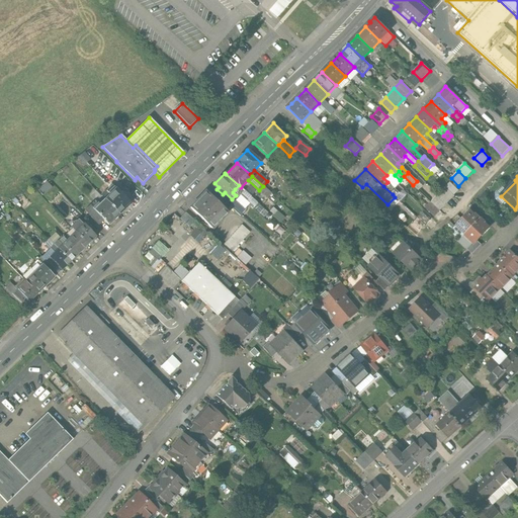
[(396,190),(387,182),(383,186),(393,194),(396,190)]
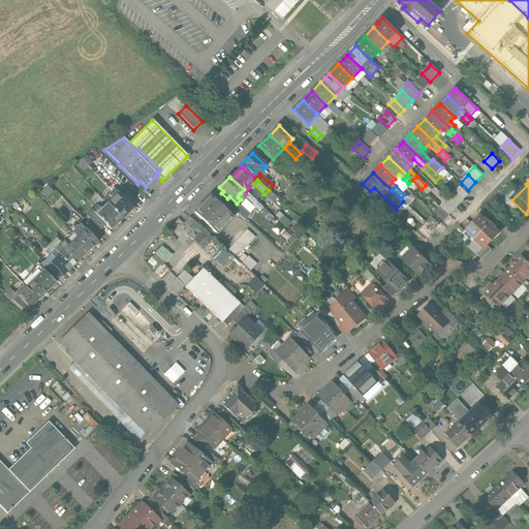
[(455,191),(464,199),(469,194),(460,186),(455,191)]
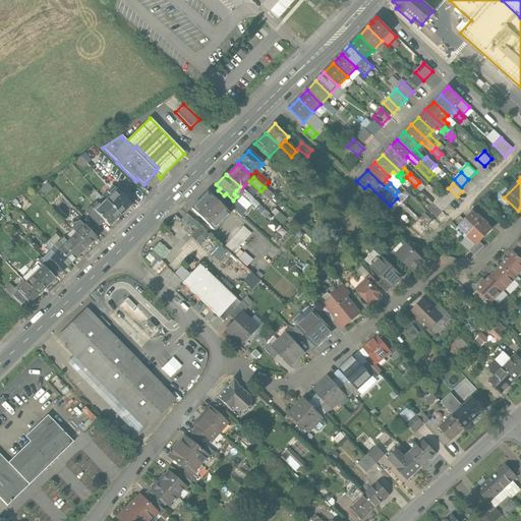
[(242,188),(240,186),(236,190),(242,196),(246,192),(242,188)]
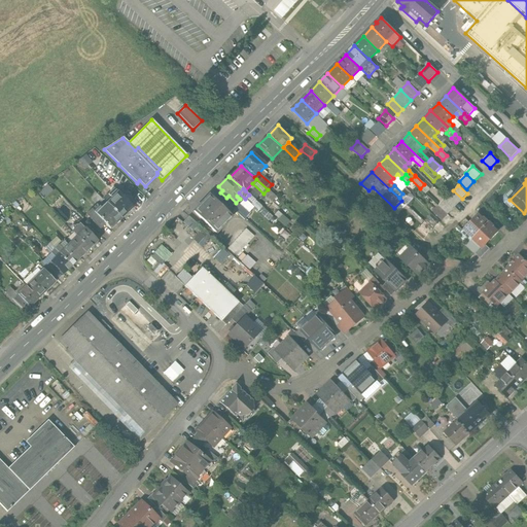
[(446,198),(455,207),(462,200),(462,199),(453,190),(446,198)]
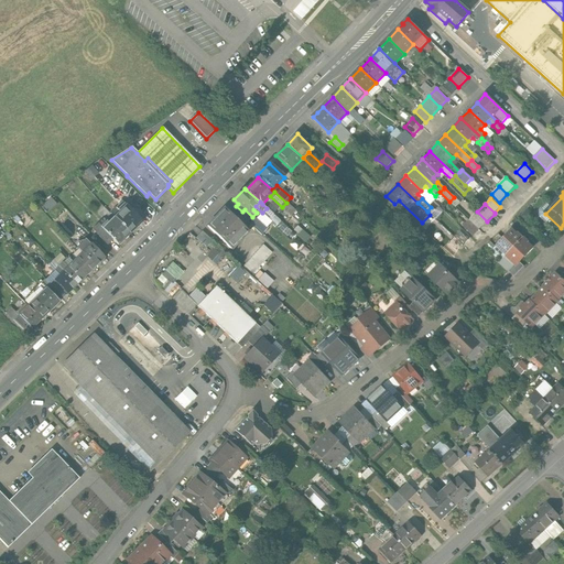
[(115,218),(130,234),(142,221),(126,205),(119,210),(120,213),(115,218)]
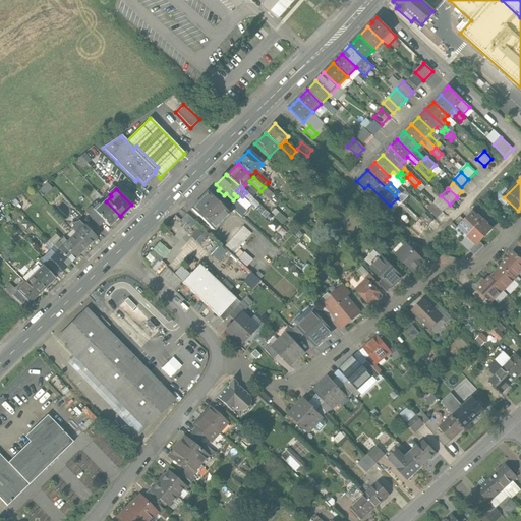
[(246,192),(242,196),(241,197),(250,205),(254,199),(246,192)]
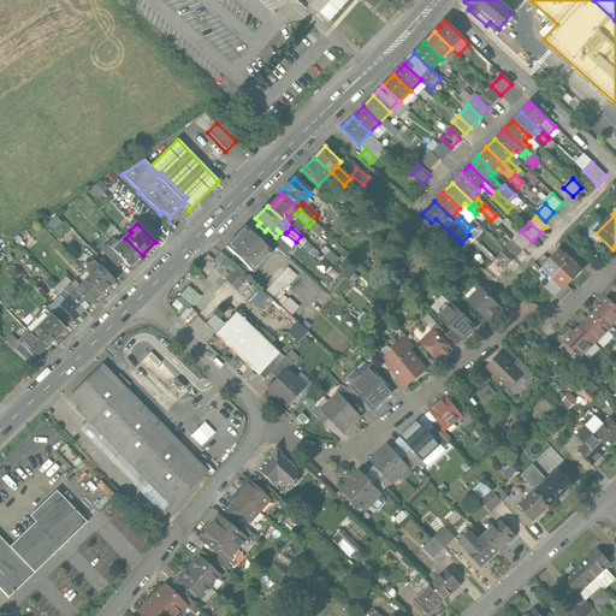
[(226,248),(253,273),(271,254),(244,229),(226,248)]
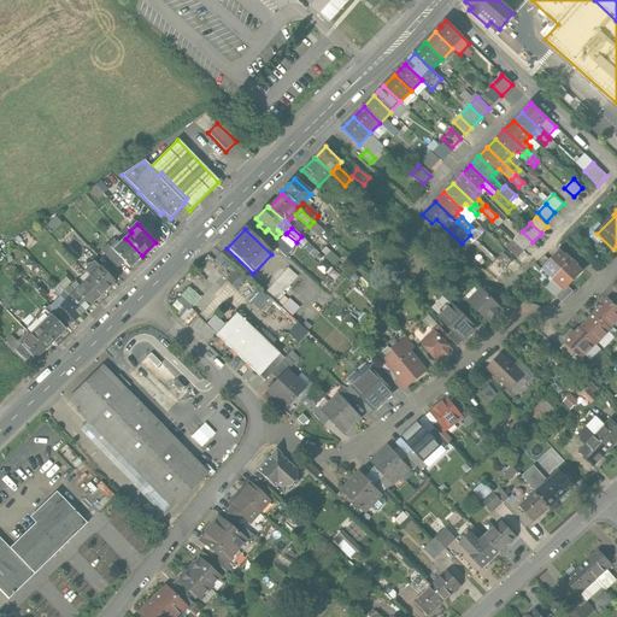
[(513,241),(524,252),(533,242),(522,231),(513,241)]
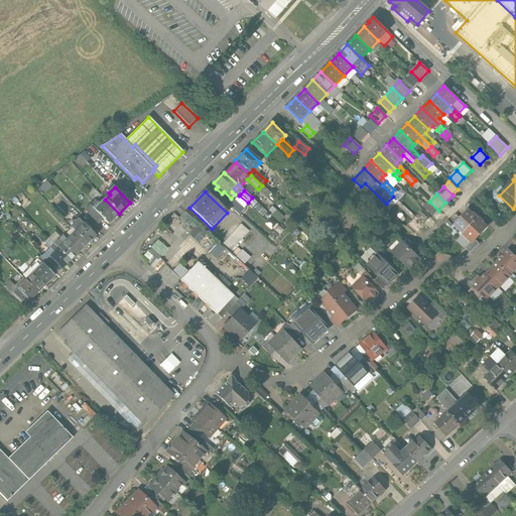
[(104,220),(109,225),(119,214),(105,200),(100,205),(99,203),(93,209),(104,220)]
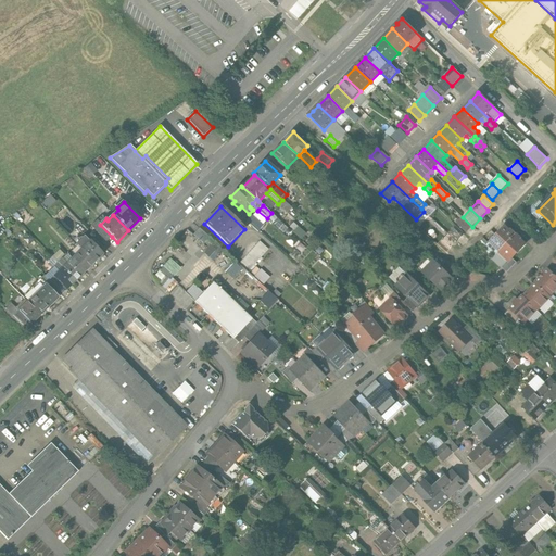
[(255,216),(250,215),(245,220),(257,231),(264,225),(255,216)]
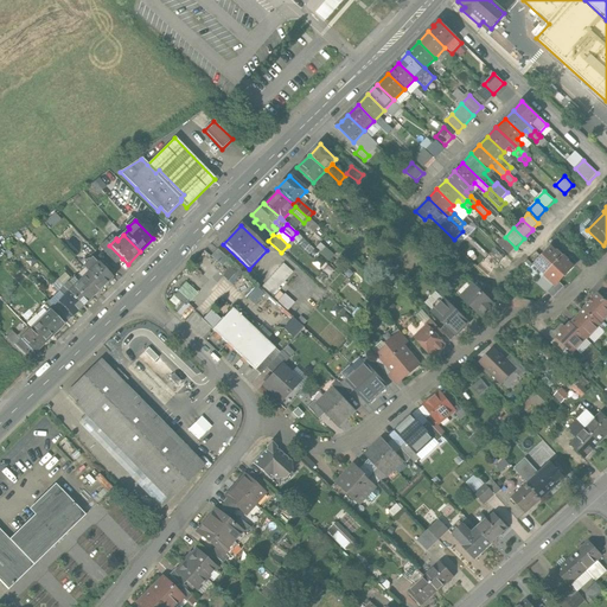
[(505,237),(498,244),(509,254),(516,248),(505,237)]
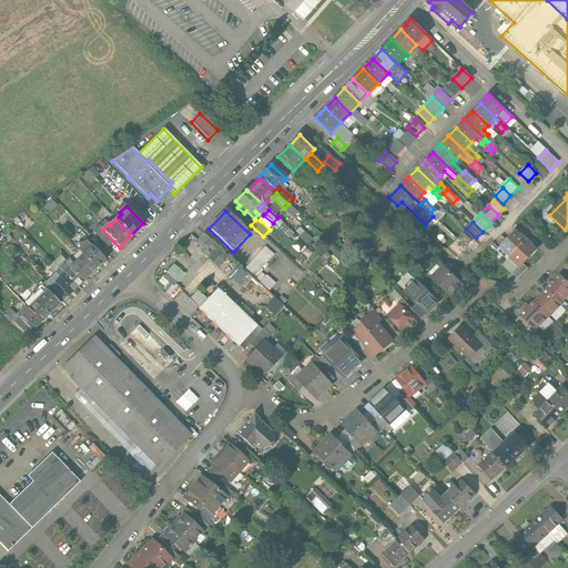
[(373,223),(363,234),(374,243),(384,232),(373,223)]
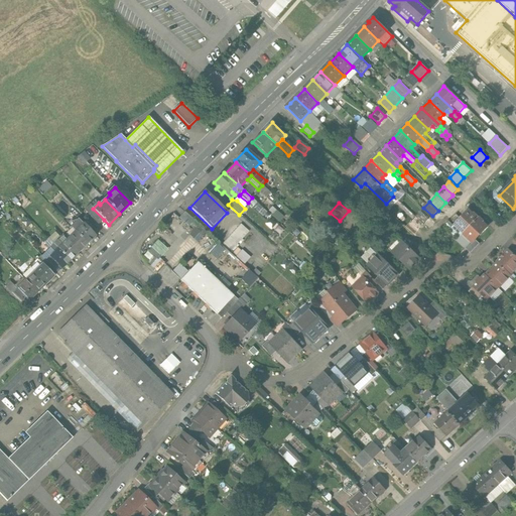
[(99,225),(104,220),(93,209),(88,214),(99,225)]
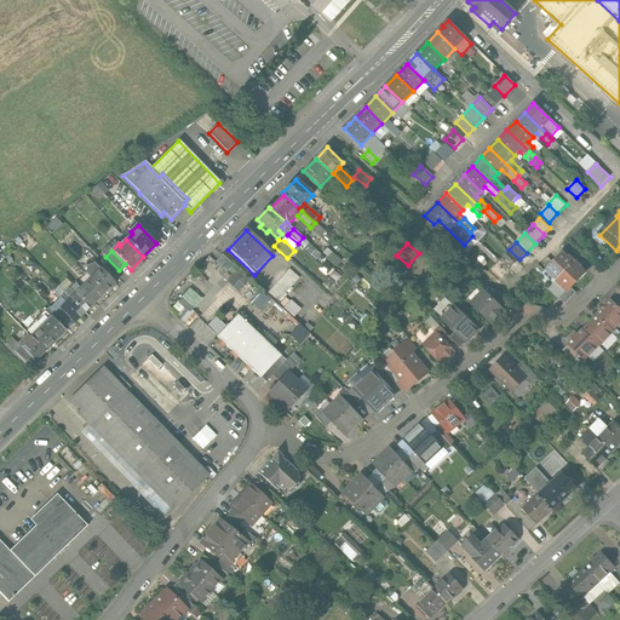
[(546,271),(556,281),(575,262),(573,260),(572,260),(570,262),(562,253),(552,263),(545,270),(546,271)]
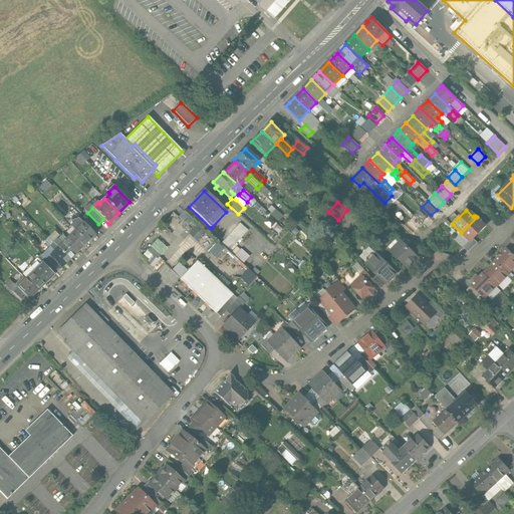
[(193,220),(184,212),(179,218),(188,226),(193,220)]
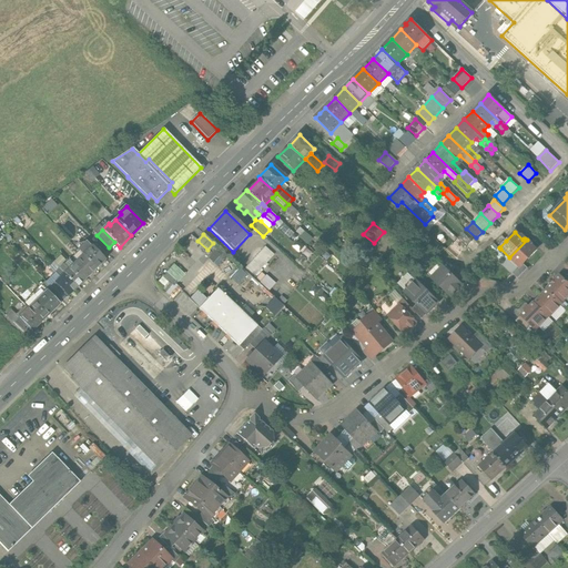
[(465,247),(470,242),(463,234),(457,240),(465,247)]
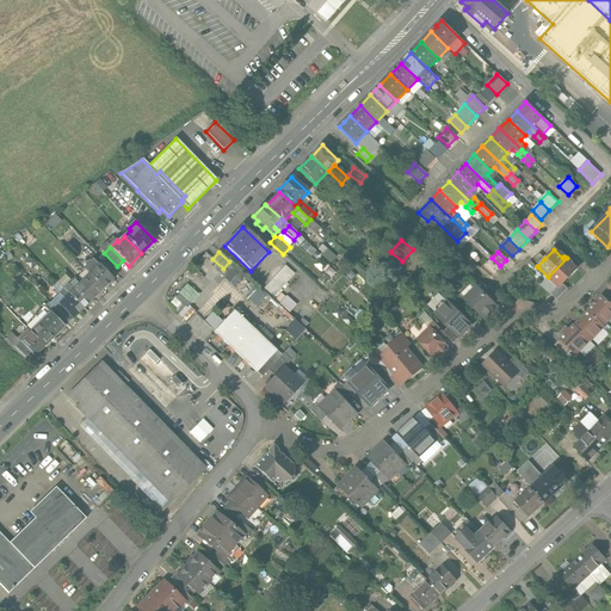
[(537,266),(544,259),(539,254),(526,267),(532,273),(538,267),(537,266)]
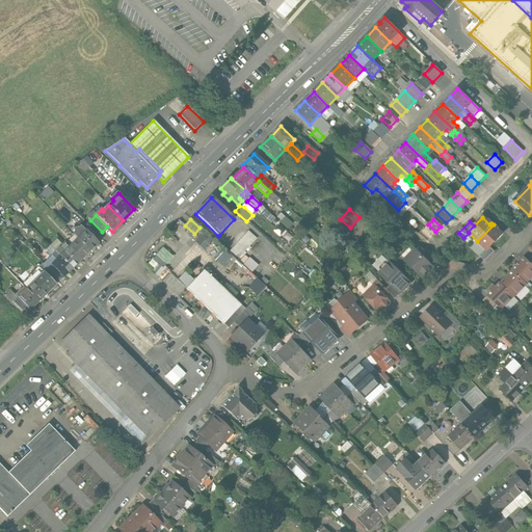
[(494,224),(477,241),(485,249),(486,250),(489,247),(502,235),(497,231),(498,230),(494,224)]
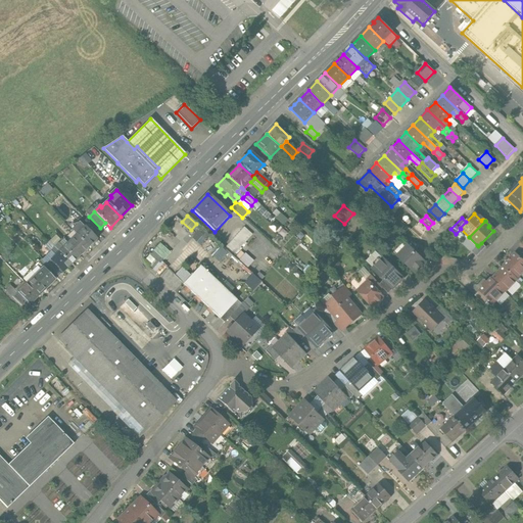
[(77,235),(89,248),(98,239),(86,227),(85,227),(81,223),(73,231),(77,235)]
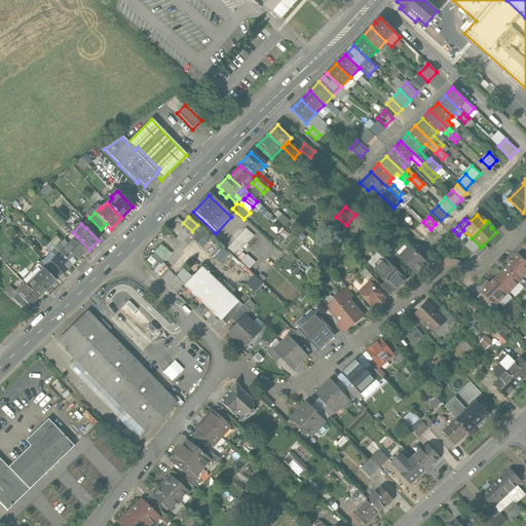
[(246,228),(225,250),(234,257),(254,235),(246,228)]
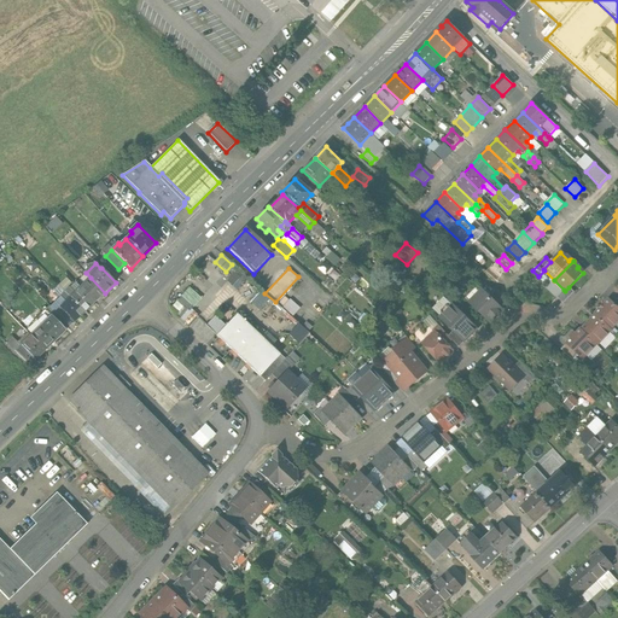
[(105,293),(91,278),(81,289),(94,303),(105,293)]
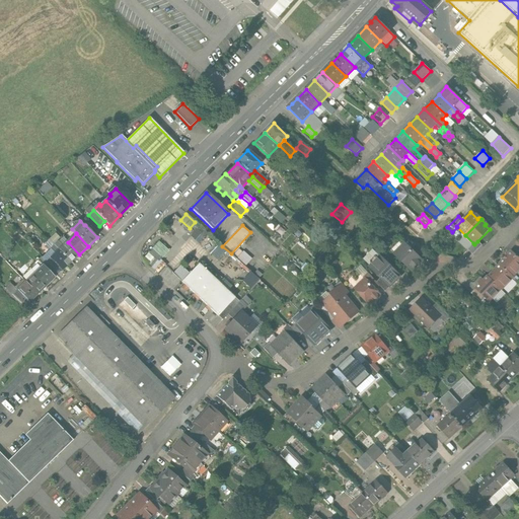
[(68,242),(64,238),(55,246),(59,250),(71,264),(79,254),(68,242)]
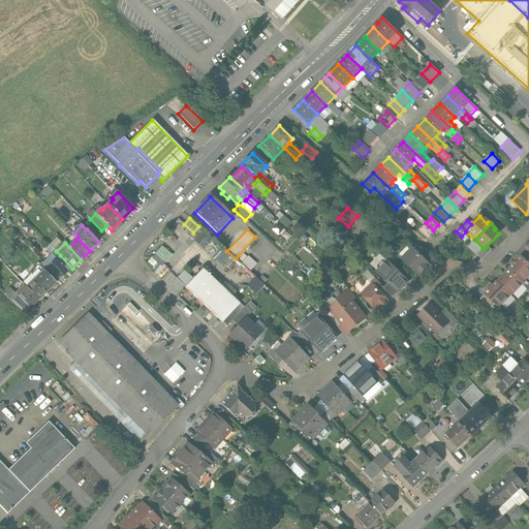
[(487,246),(484,249),(483,248),(476,255),(483,260),(492,251),(487,246)]
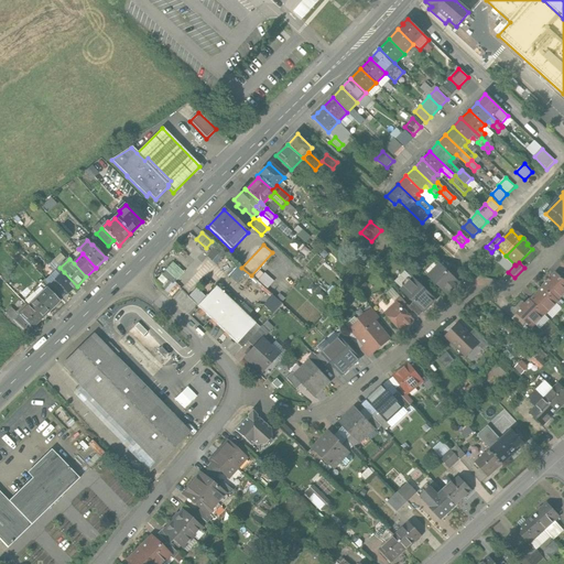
[(458,283),(440,266),(429,277),(447,294),(458,283)]
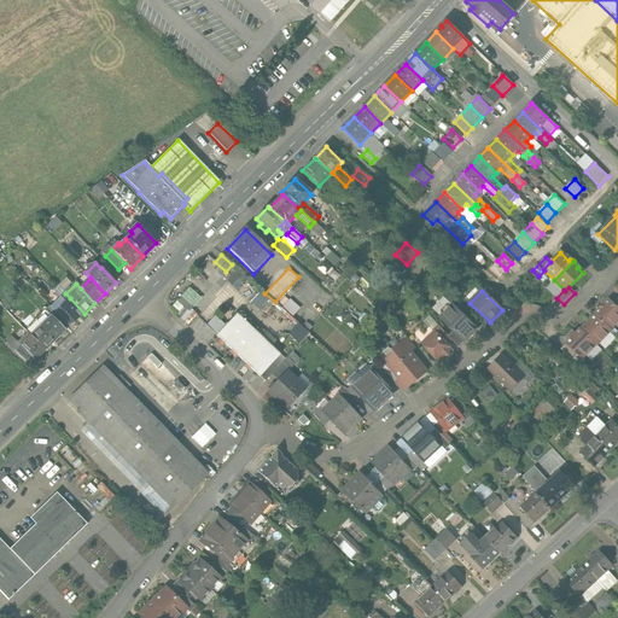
[(181,297),(176,302),(186,312),(192,305),(181,297)]
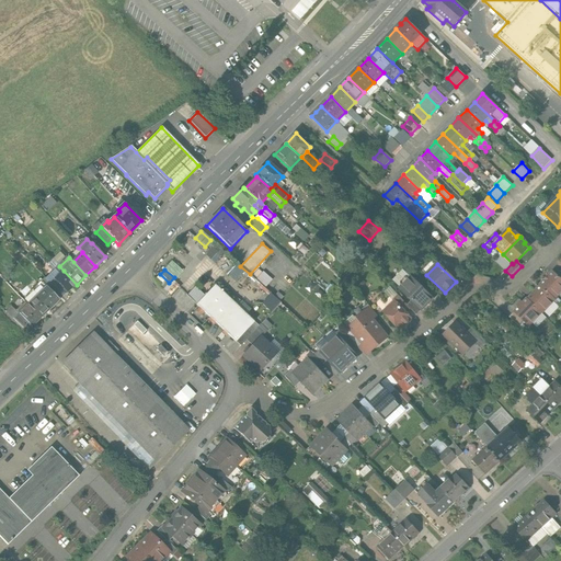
[(65,290),(68,294),(77,285),(64,271),(54,281),(56,282),(65,290)]
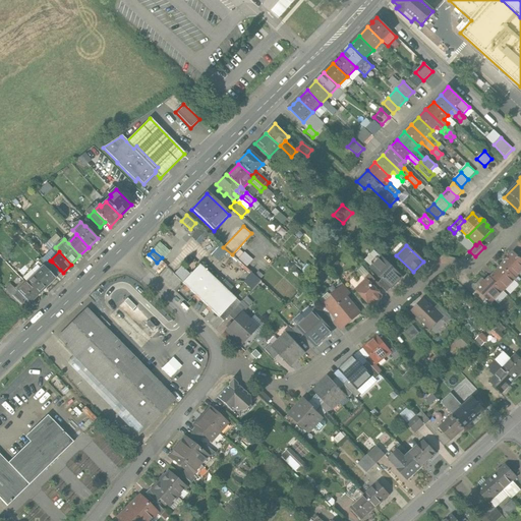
[(239,258),(247,267),(254,258),(246,251),(239,258)]
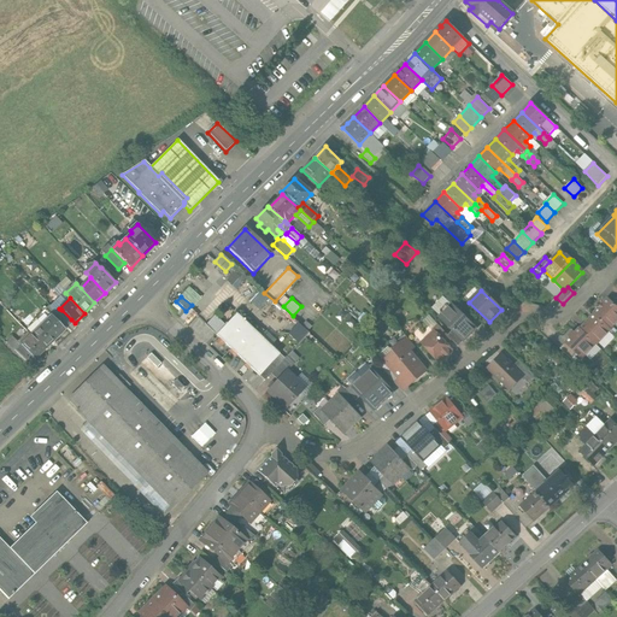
[(594,315),(610,330),(616,322),(616,307),(612,304),(609,299),(603,305),(603,304),(598,309),(593,315),(594,315)]
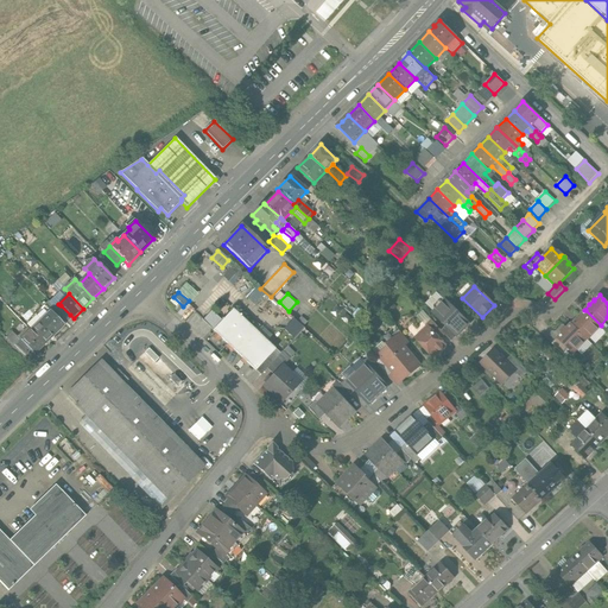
[(447,327),(456,336),(469,324),(458,314),(448,304),(442,297),(430,309),(448,325),(447,327)]
